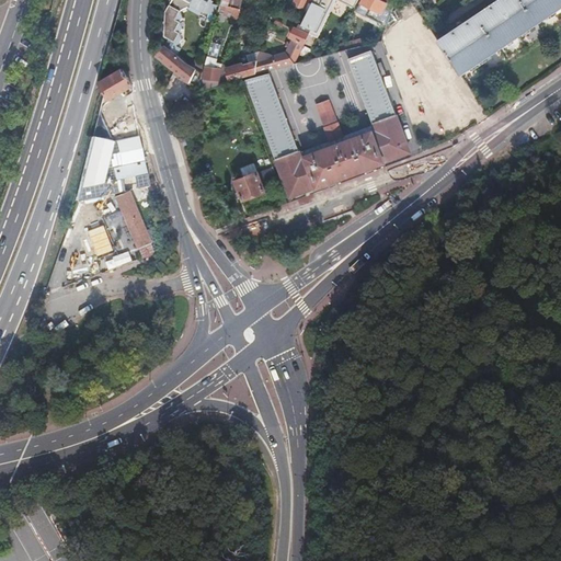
[(172,0),(165,11),(181,18),(182,16),(181,10),(189,6),(191,7),(190,8),(201,14),(203,11),(218,15),(219,13),(220,8),(221,6),(212,2),(212,0),(172,0)]
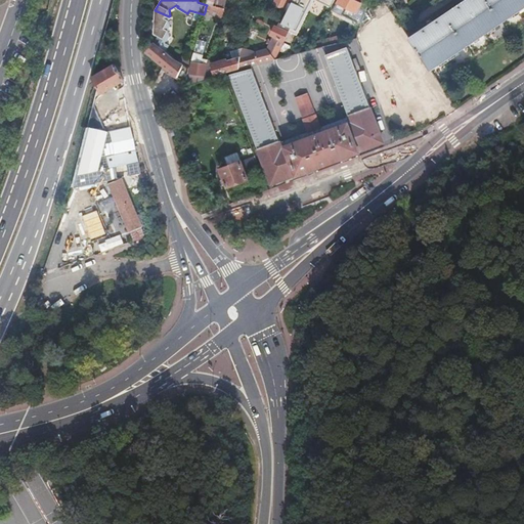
[(207,0),(208,2),(207,5),(206,7),(205,12),(212,14),(219,17),(221,17),(224,7),(226,0),(207,0)]
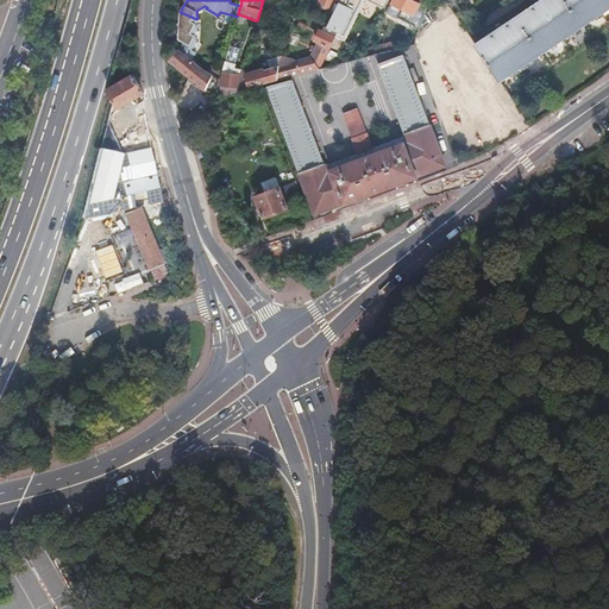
[(326,13),(325,16),(331,19),(339,0),(318,0),(316,5),(330,11),(328,14),(326,13)]
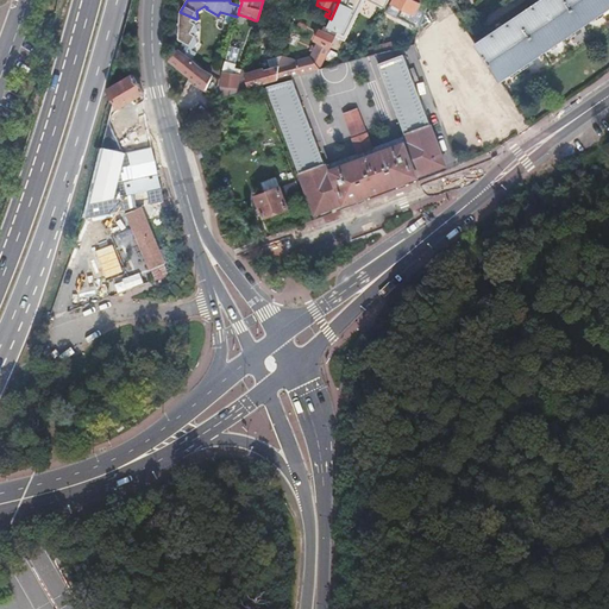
[(363,0),(371,0),(387,7),(390,0),(339,0),(331,19),(327,26),(339,32),(339,31),(346,35),(363,0)]
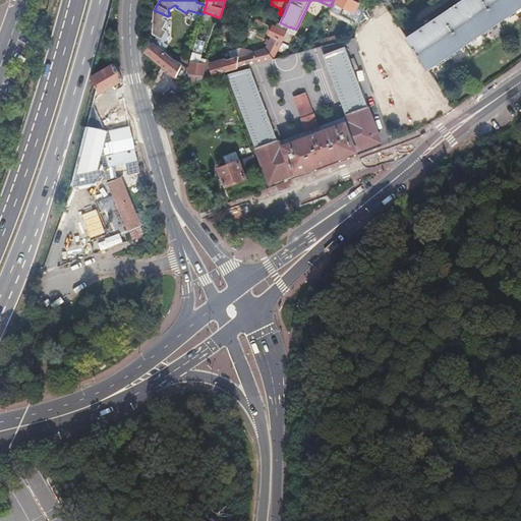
[(362,10),(366,1),(364,0),(338,0),(337,2),(353,11),(351,14),(354,16),(358,8),(362,10)]
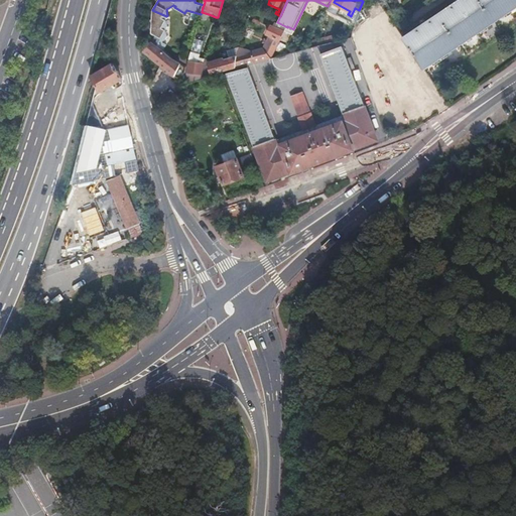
[(515,0),(459,0),(403,36),(423,68),(515,5),(515,0)]
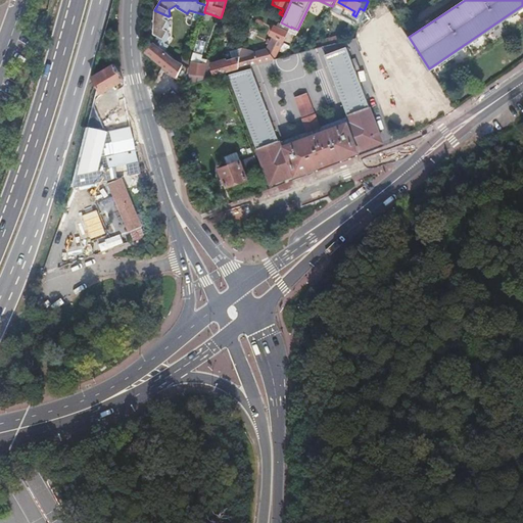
[(152,26),(154,11),(145,10),(144,17),(147,17),(146,26),(152,26)]
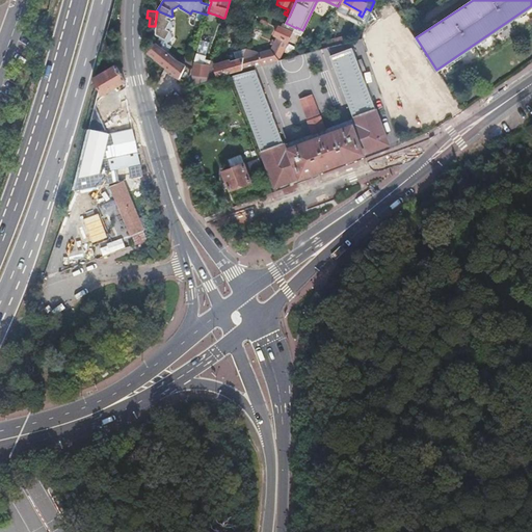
[(171,17),(157,10),(157,11),(155,26),(155,33),(168,42),(170,36),(169,30),(171,26),(170,20),(171,17)]
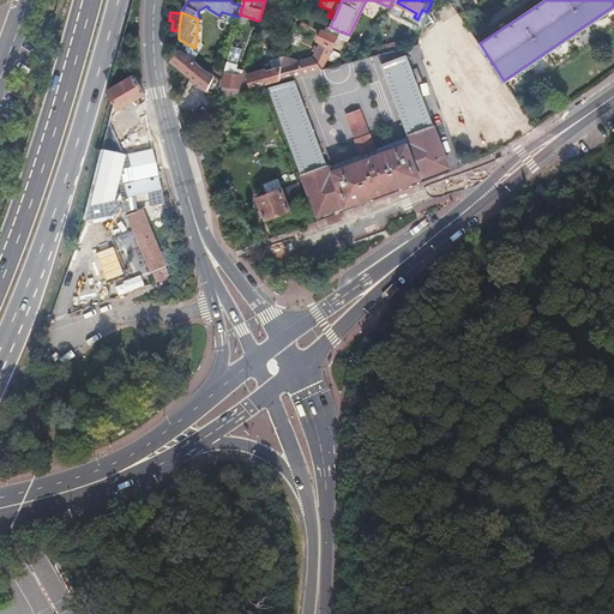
[(299,74),(318,70),(323,68),(333,47),(339,37),(342,32),(330,26),(326,25),(325,30),(323,29),(317,38),(320,40),(318,46),(315,50),(313,55),(299,59),(284,56),(282,66),(282,79),(299,74)]
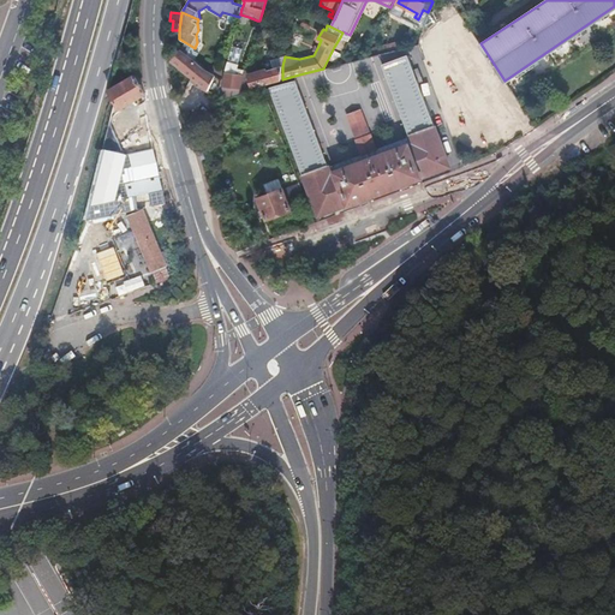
[(263,29),(261,35),(275,40),(278,34),(263,29)]
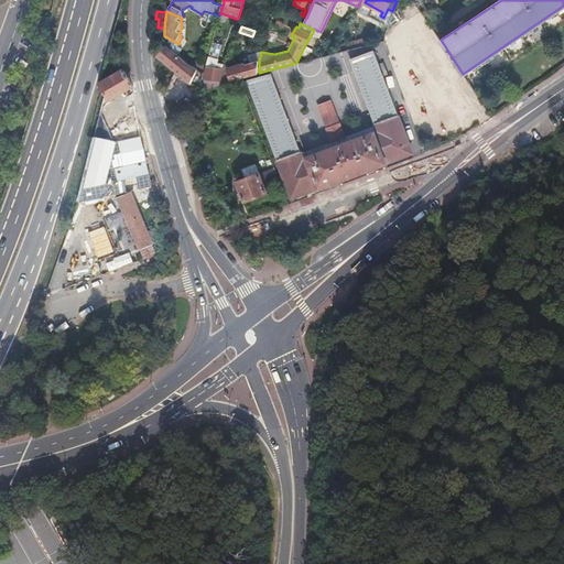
[(163,45),(155,53),(155,55),(183,77),(182,80),(190,83),(188,86),(201,88),(205,73),(185,63),(163,45)]
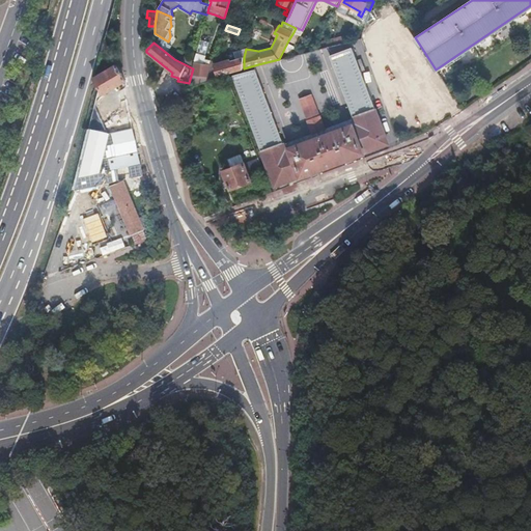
[(387,143),(354,53),(352,47),(330,55),(353,117),(356,123),(326,134),(314,138),(286,149),(284,143),(256,68),(232,74),(275,186),(387,143)]
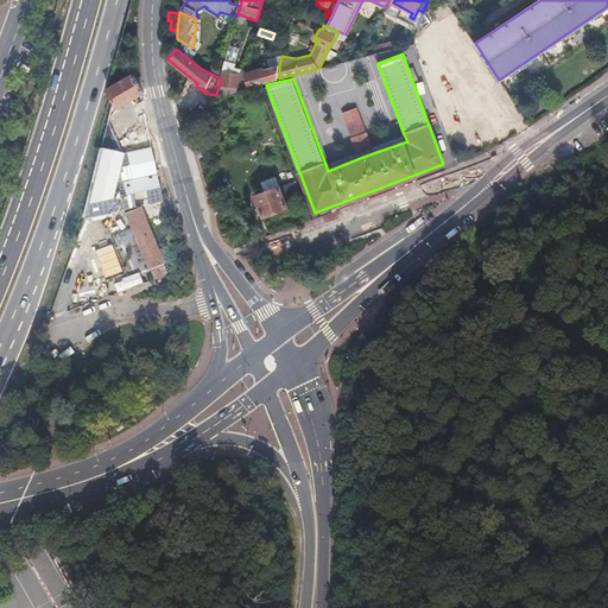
[(244,76),(245,84),(246,88),(254,86),(260,83),(272,80),(279,78),(279,65),(282,56),(270,59),(271,67),(246,75),(244,75),(244,76)]
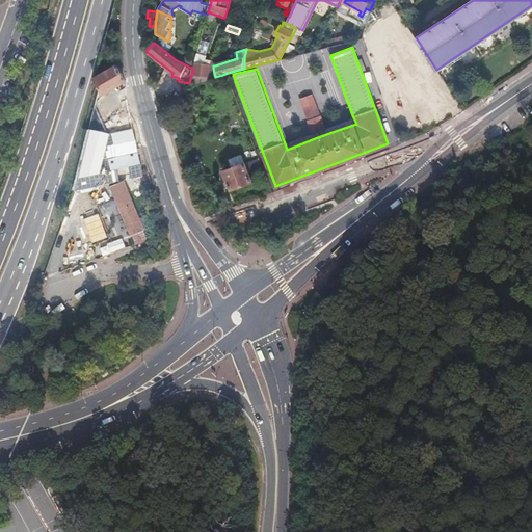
[(209,78),(209,79),(215,77),(214,74),(213,67),(213,65),(214,62),(205,59),(206,56),(197,53),(195,63),(192,82),(209,78)]
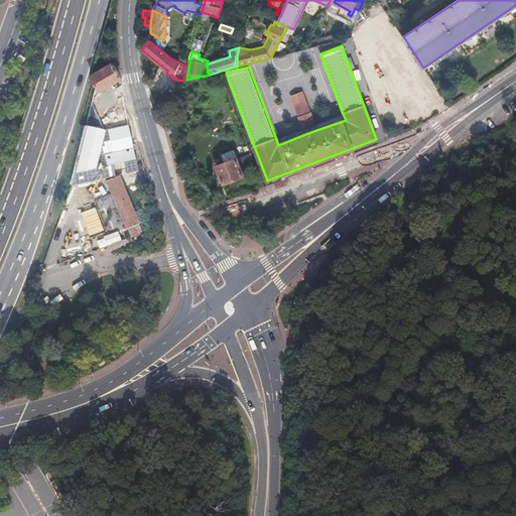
[(98,85),(95,94),(121,78),(113,62),(100,70),(92,75),(98,85)]
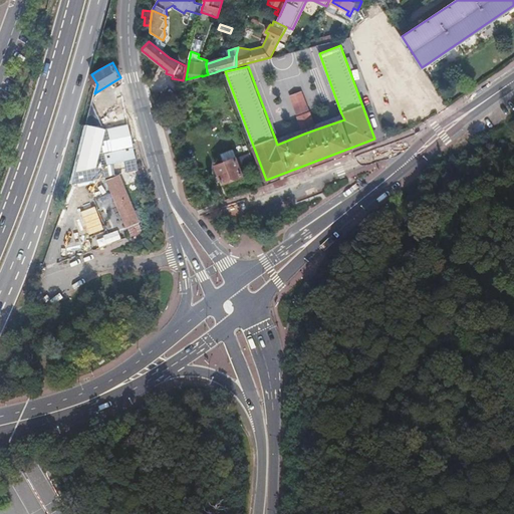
[(302,127),(304,134),(315,130),(313,123),(301,91),(291,94),(302,127)]
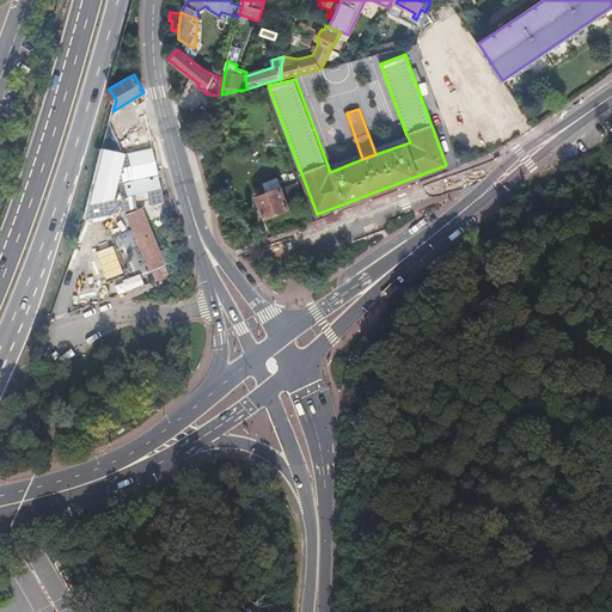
[(373,147),(375,154),(410,142),(407,135),(373,147)]
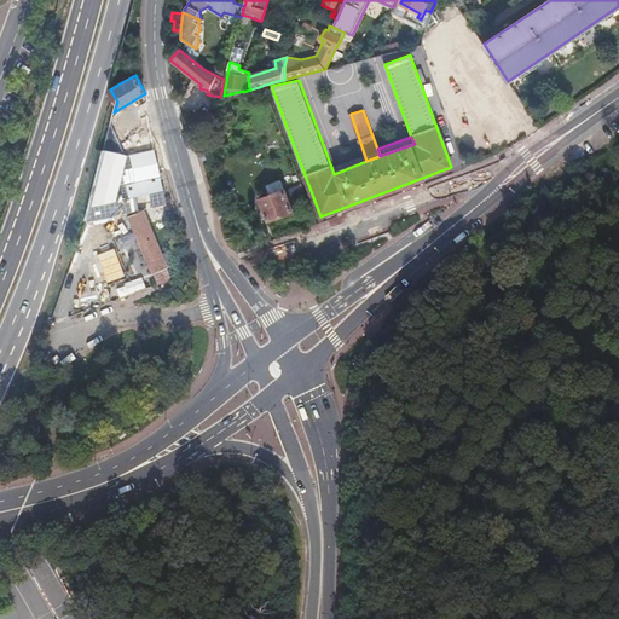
[(110,161),(103,165),(152,273),(168,267),(113,145),(104,150),(110,161)]
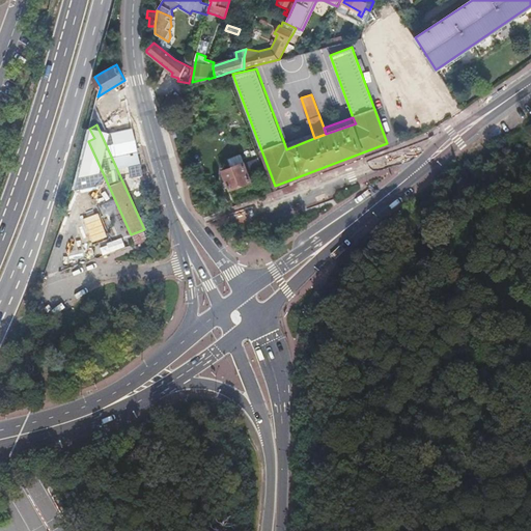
[(312,132),(284,143),(286,149),(314,138),(312,132)]
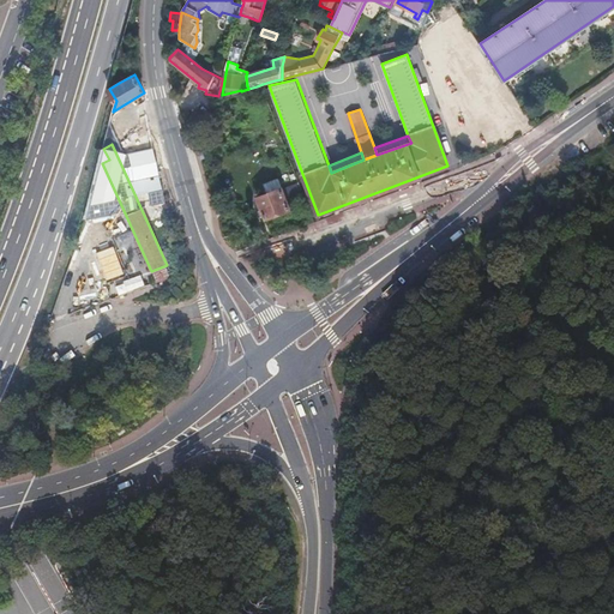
[(432,178),(434,186),(462,178),(459,169),(432,178)]
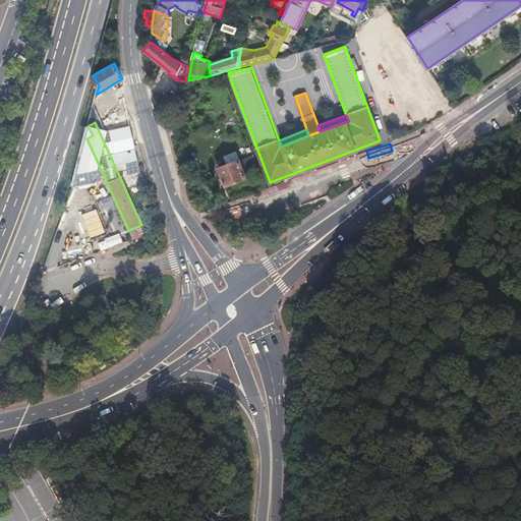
[(225,156),(228,164),(232,162),(237,161),(239,160),(236,151),(225,156)]
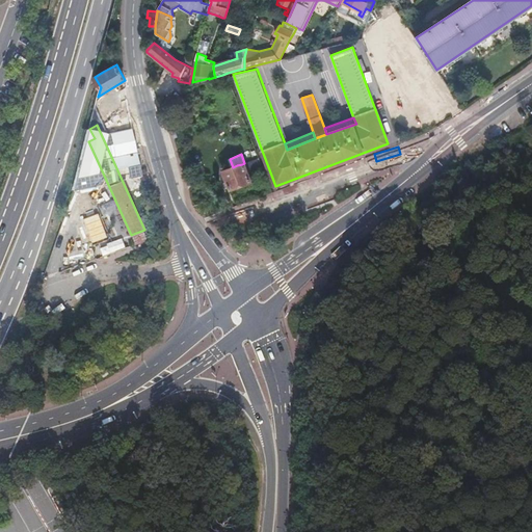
[(259,158),(244,163),(249,176),(264,170),(259,158)]
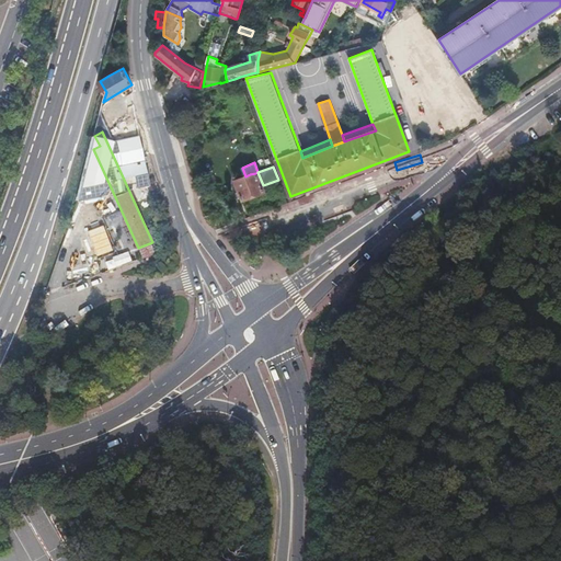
[(255,173),(250,174),(245,176),(237,180),(243,199),(265,191),(263,185),(258,172),(255,173)]
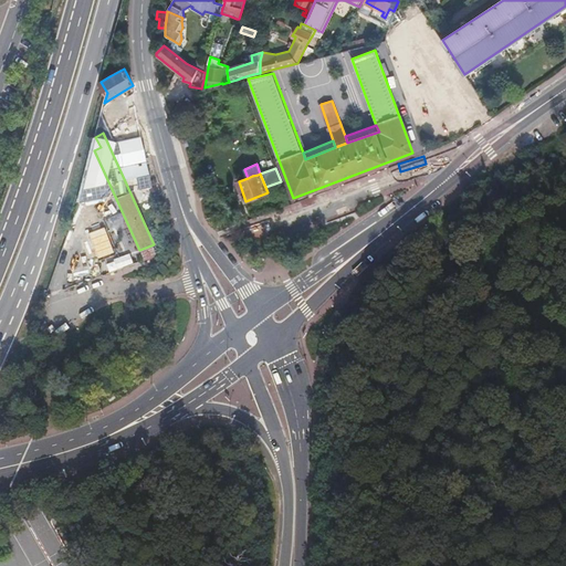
[(121,213),(105,220),(114,239),(121,236),(116,226),(125,221),(121,213)]
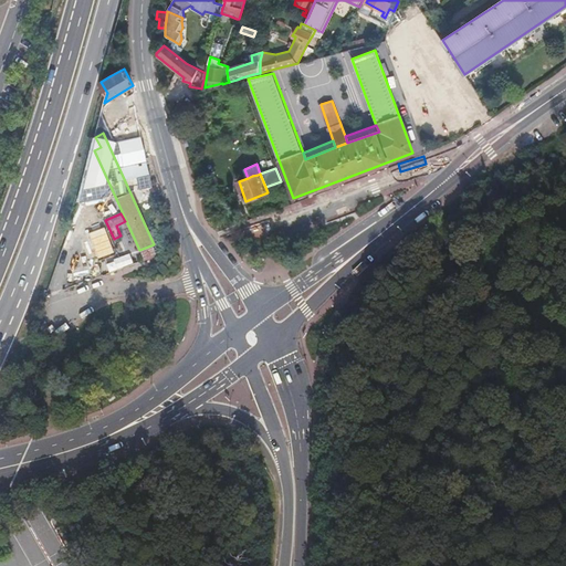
[(124,268),(102,219),(88,224),(98,248),(85,253),(96,278),(104,275),(109,273),(124,268)]
